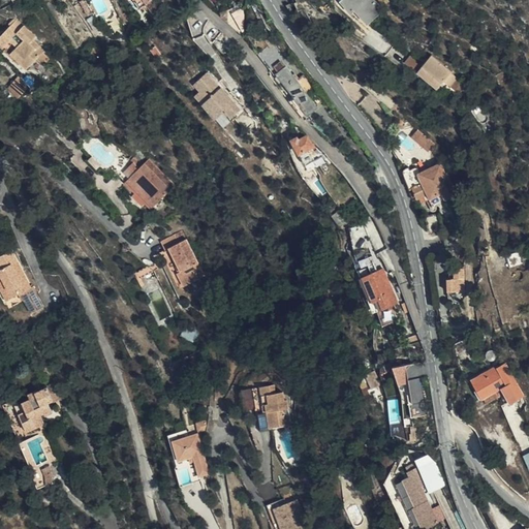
[(162,0),(152,0),(148,3),(155,13),(167,5),(164,2),(162,0)]
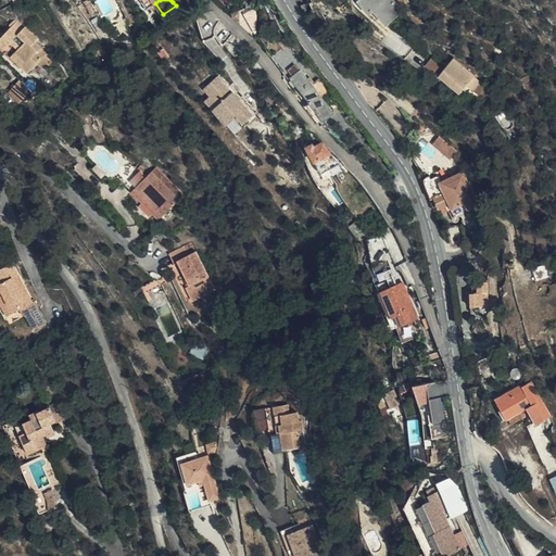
[(196,9),(188,0),(175,0),(173,2),(176,5),(184,17),(196,9)]
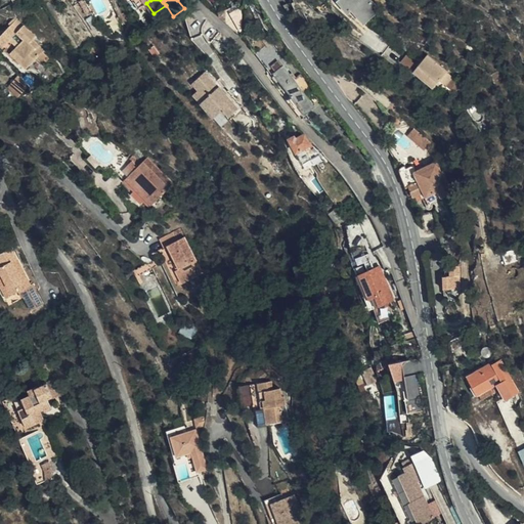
[(370,0),(340,0),(349,10),(352,8),(364,22),(379,8),(370,0)]
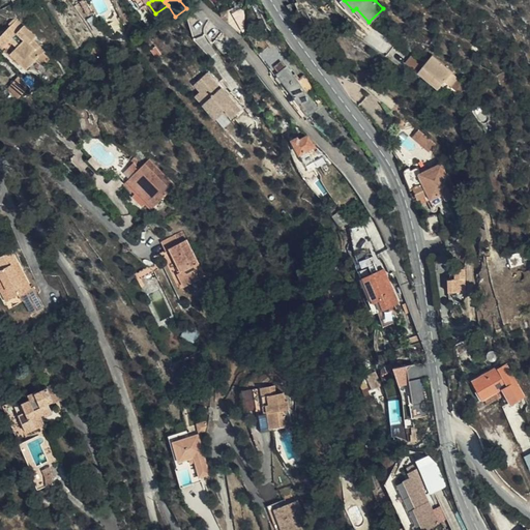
[(221,12),(221,16),(243,35),(241,26),(237,7),(221,12)]
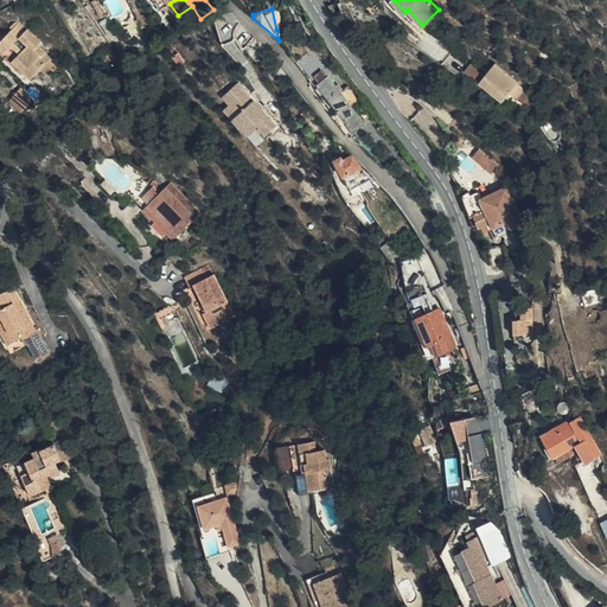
[(33,63),(40,69),(42,68),(50,61),(51,58),(38,45),(42,42),(21,21),(0,42),(0,49),(5,53),(14,44),(21,51),(18,56),(29,66),(33,63)]
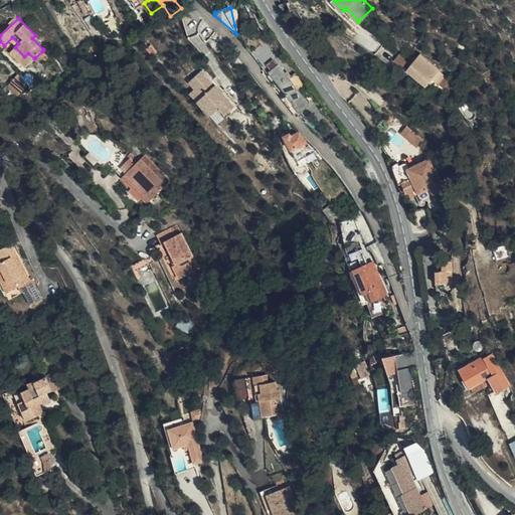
[(258,39),(264,48),(271,43),(265,35),(258,39)]
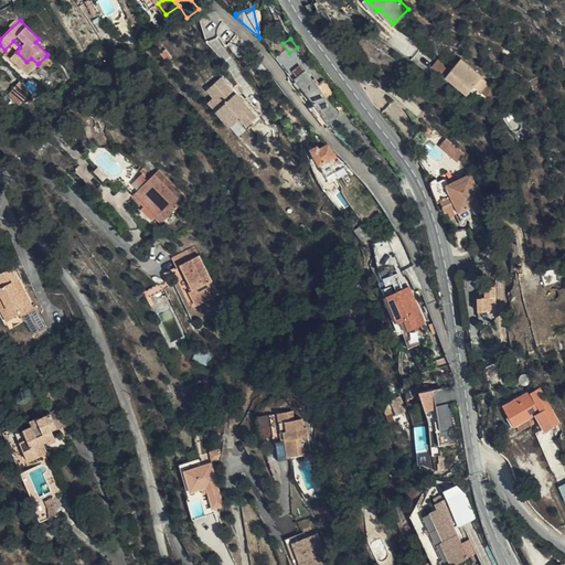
[(168,62),(172,57),(167,50),(162,53),(168,62)]
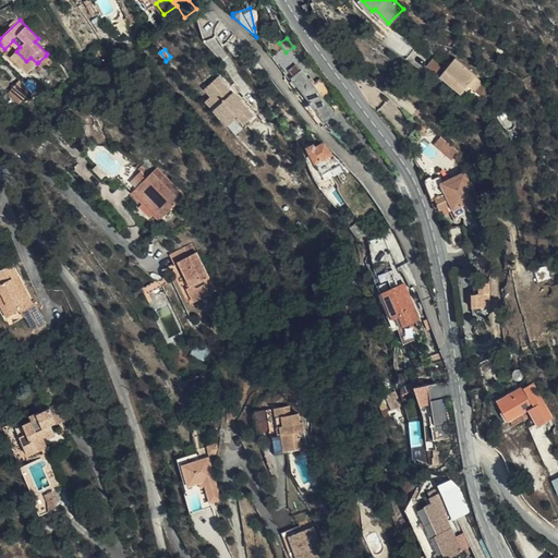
[(27,73),(37,63),(31,58),(26,61),(16,51),(11,56),(27,73)]
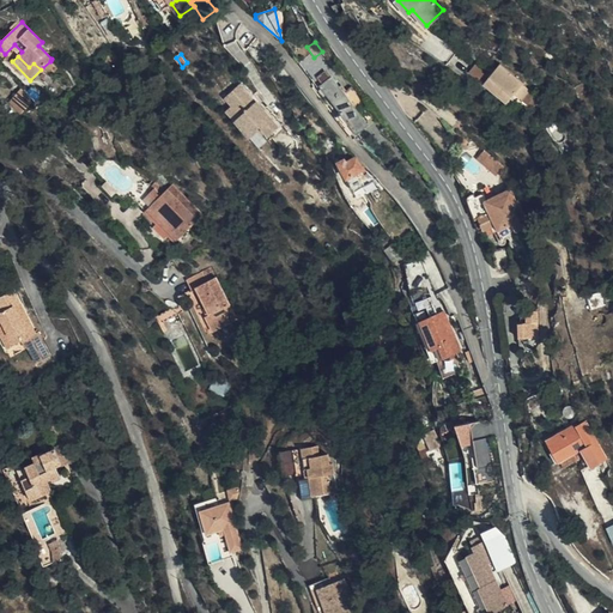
[(50,61),(42,68),(50,77),(58,68),(50,61)]
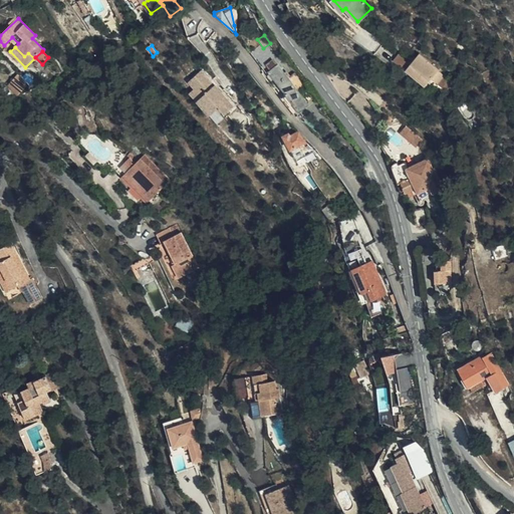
[(439,84),(446,76),(438,70),(439,69),(420,53),(411,63),(405,69),(424,86),(431,78),(439,84)]
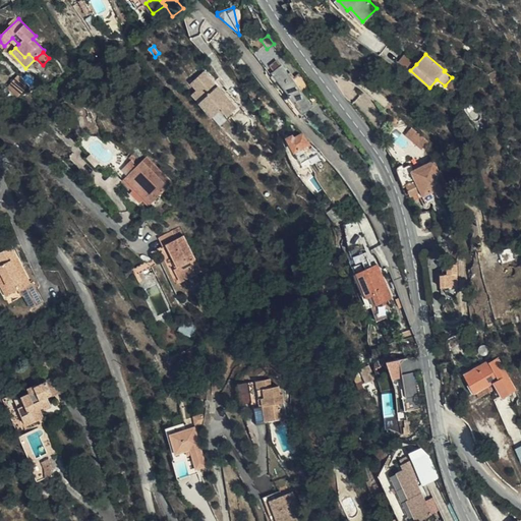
[(410,70),(416,64),(404,55),(399,61),(410,70)]
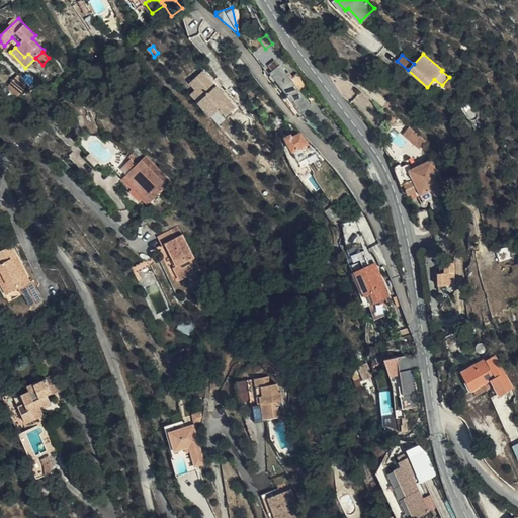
[(300,91),(291,79),(280,65),(271,72),(289,95),(288,96),(298,110),(310,102),(300,91)]
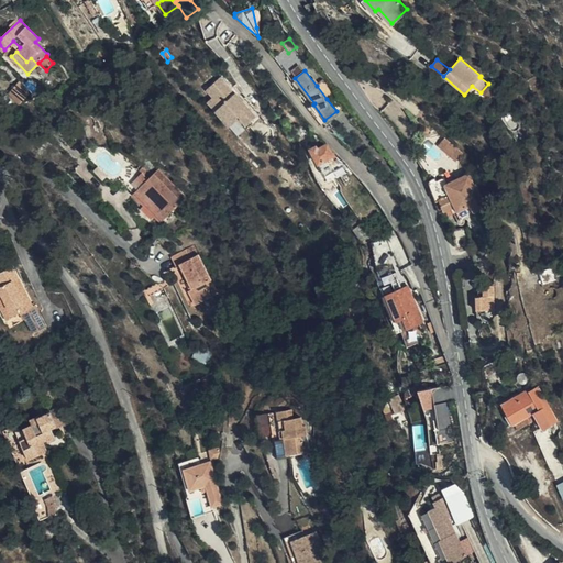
[(256,116),(222,75),(208,87),(214,95),(222,105),(217,109),(231,125),(239,118),(238,117),(240,114),(247,123),(256,116)]
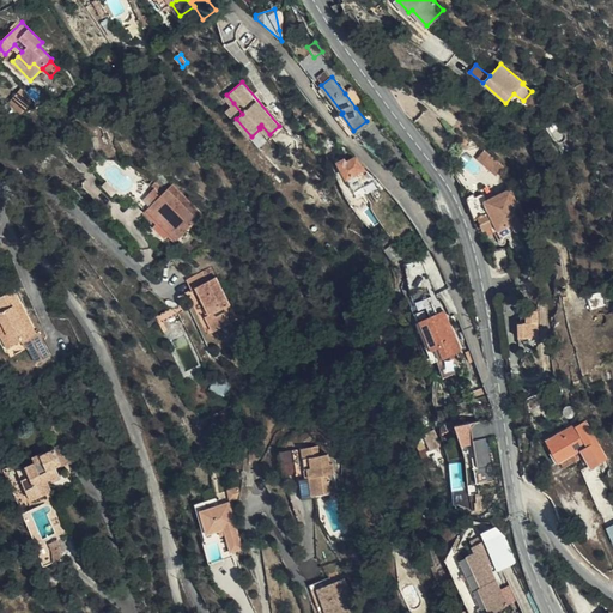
[(353,87),(345,93),(356,108),(364,101),(353,87)]
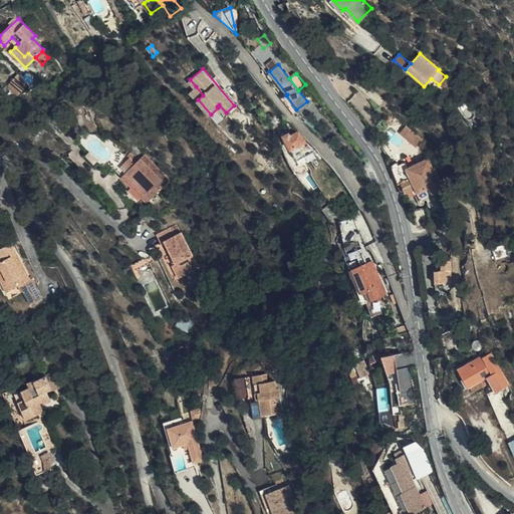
[(10,85),(19,93),(27,84),(18,75),(10,85)]
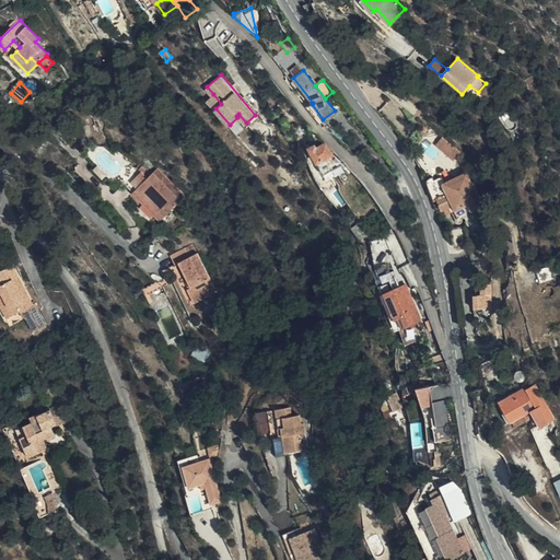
[(493,91),(486,83),(478,92),(487,100),(493,91)]
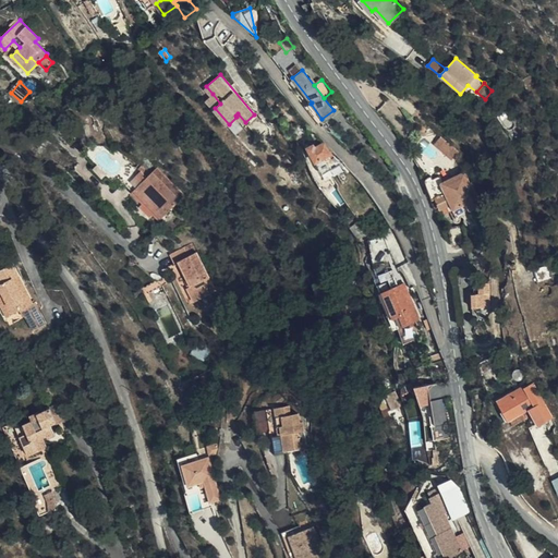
[(207,99),(215,108),(220,104),(213,94),(207,99)]
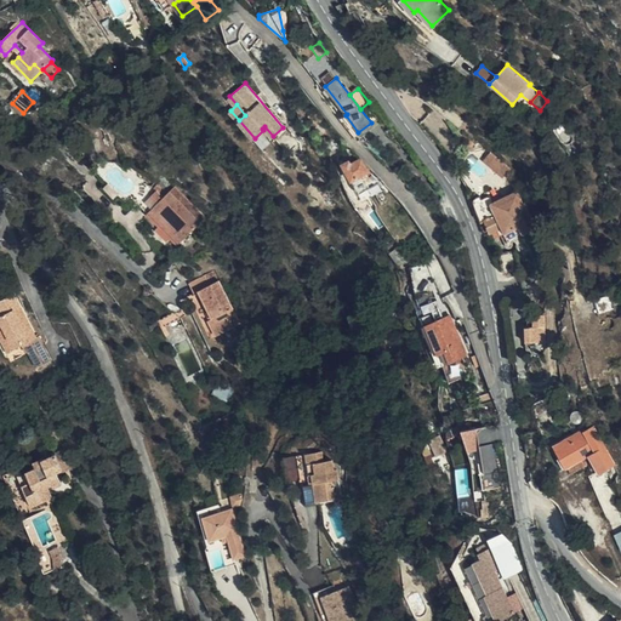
[(77,152),(81,146),(68,135),(63,140),(77,152)]
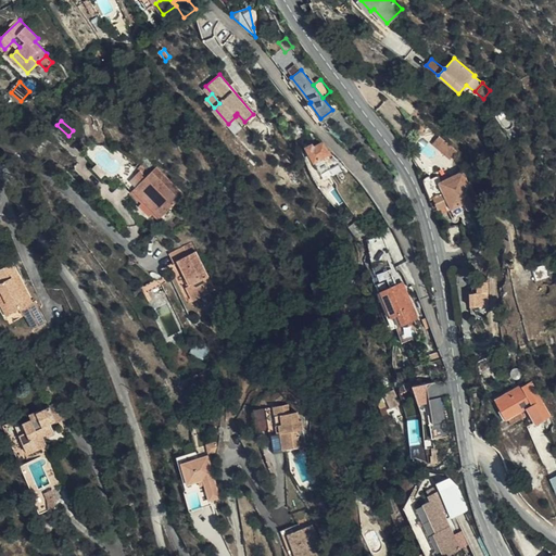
[(451,156),(457,148),(439,136),(432,144),(451,156)]
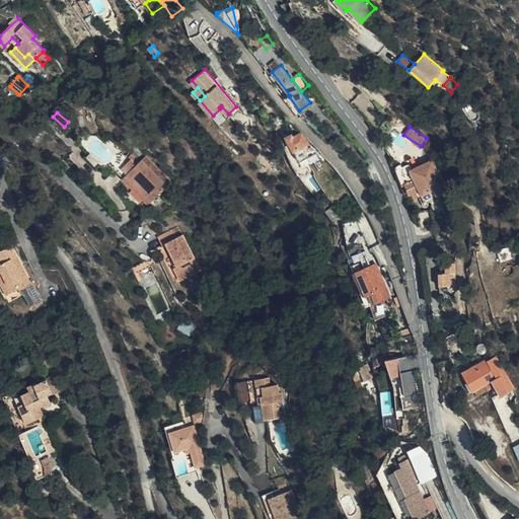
[(294,150),(308,142),(303,132),(293,137),(292,134),(287,137),(294,150)]
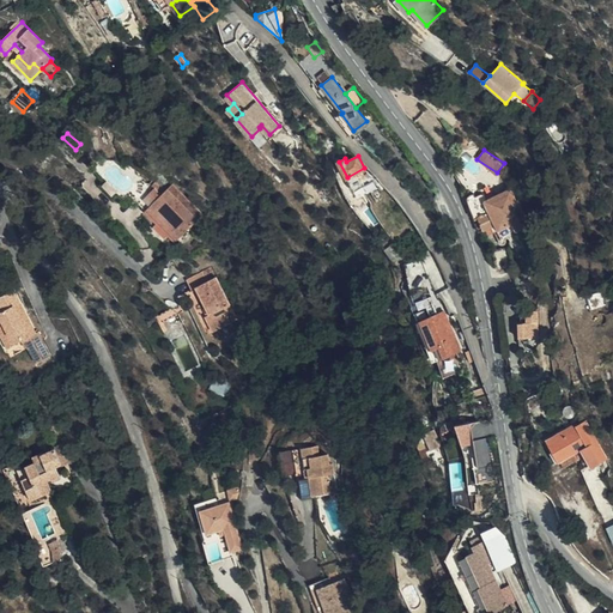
[(114,194),(119,190),(109,180),(104,183),(114,194)]
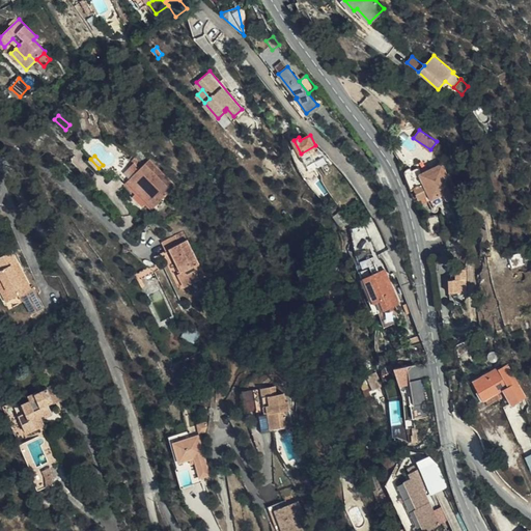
[(130,179),(157,204),(175,186),(150,160),(138,170),(133,164),(129,168),(135,174),(130,179)]
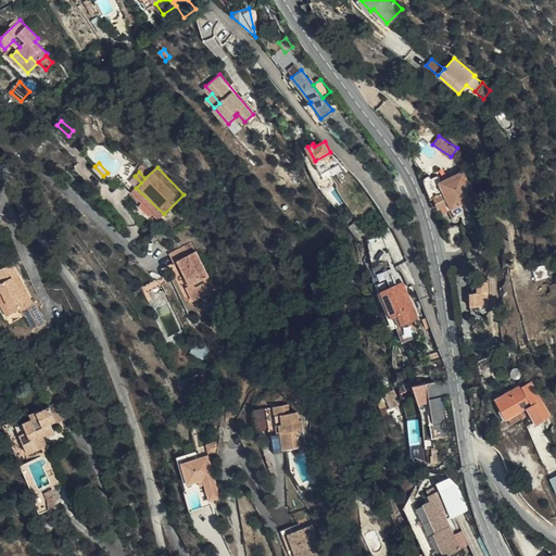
[(425,182),(436,210),(438,209),(447,204),(450,210),(465,203),(467,210),(478,206),(463,168),(456,171),(456,174),(442,179),(440,175),(431,178),(429,175),(424,177),(425,181),(425,182)]
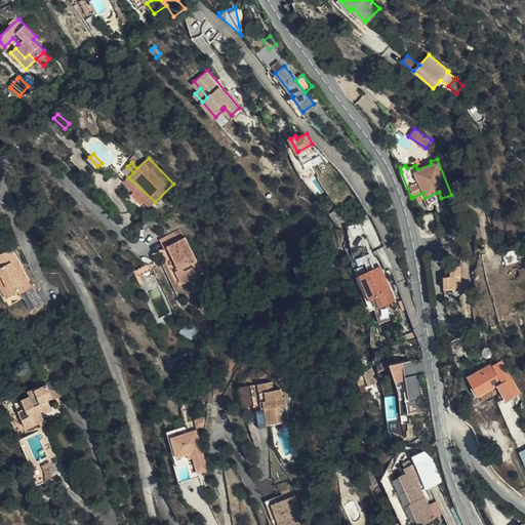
[(151,206),(155,202),(128,177),(125,180),(151,206)]
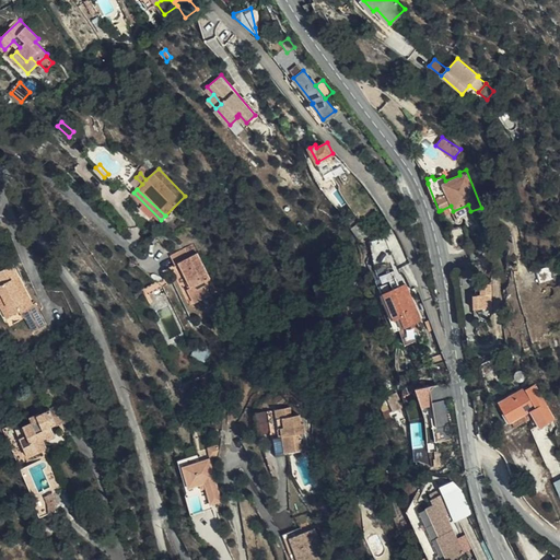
[(506,202),(504,190),(497,191),(499,203),(506,202)]
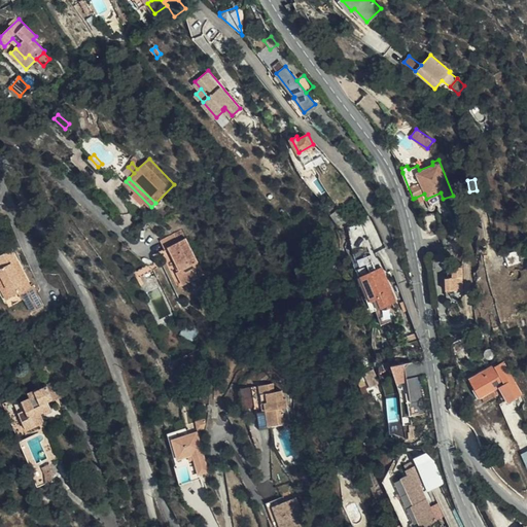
[(424,194),(415,198),(418,203),(426,199),(424,194)]
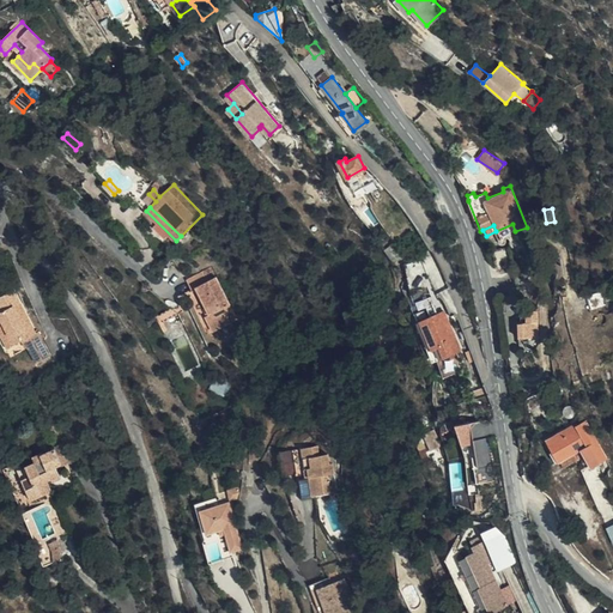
[(405,254),(396,243),(387,249),(394,261),(405,254)]
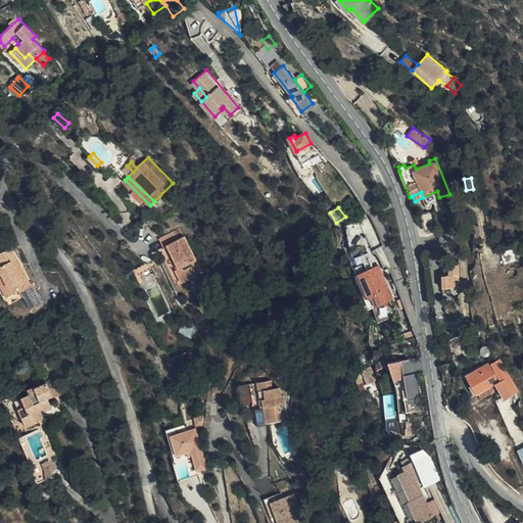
[(438,219),(435,209),(421,214),(424,228),(428,231),(437,229),(436,222),(438,219)]
